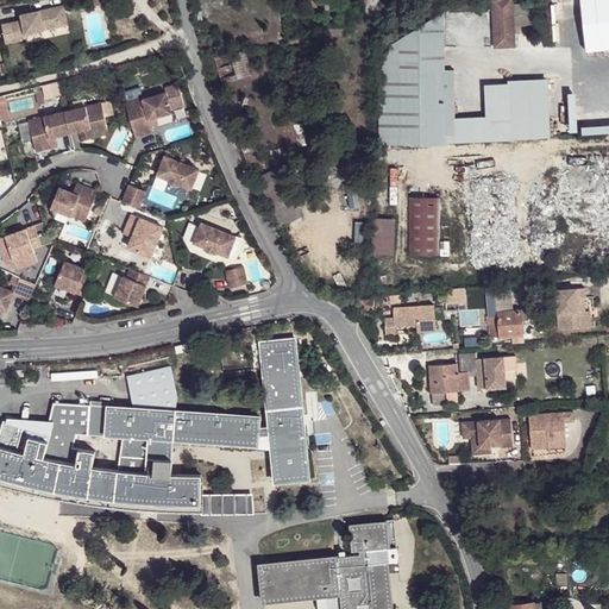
[(510,0),(490,0),(493,48),(514,46),(510,0)]
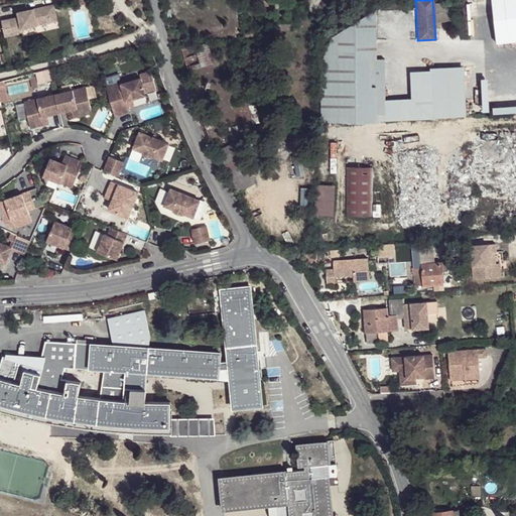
[(438,4),(439,19),(457,18),(456,2),(438,4)]
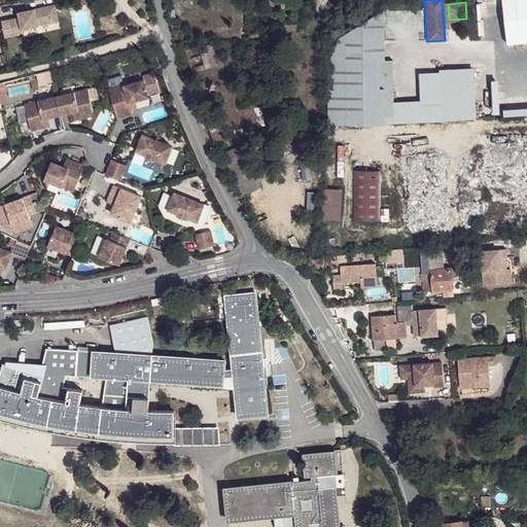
[(1,21),(4,36),(22,32),(21,29),(58,21),(55,4),(34,8),(35,11),(29,12),(28,9),(18,12),(19,18),(1,21)]
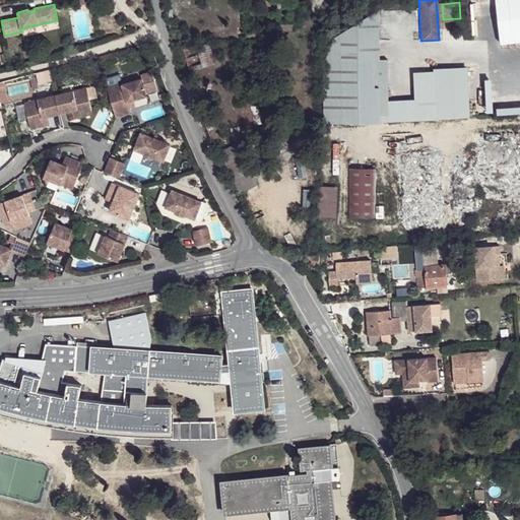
[(378,42),(378,8),(333,38),(322,62),(323,123),(377,122),(377,87),(373,87),(372,59),(378,59),(378,42)]
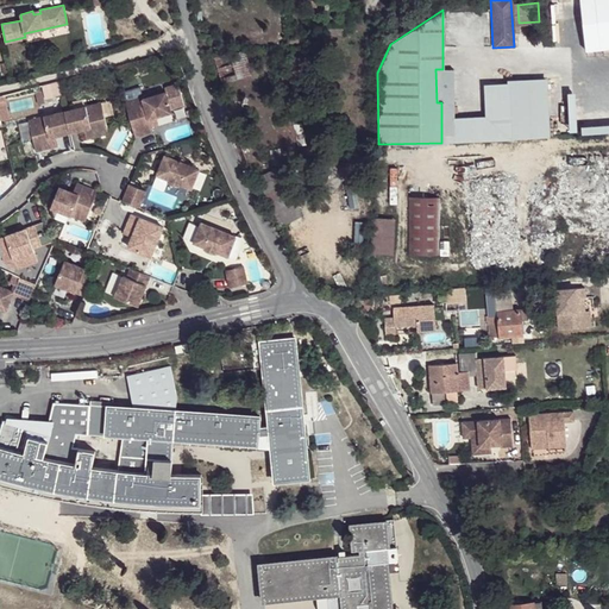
[(231,52),(214,56),(221,83),(238,79),(252,74),(245,49),(232,54),(231,52)]
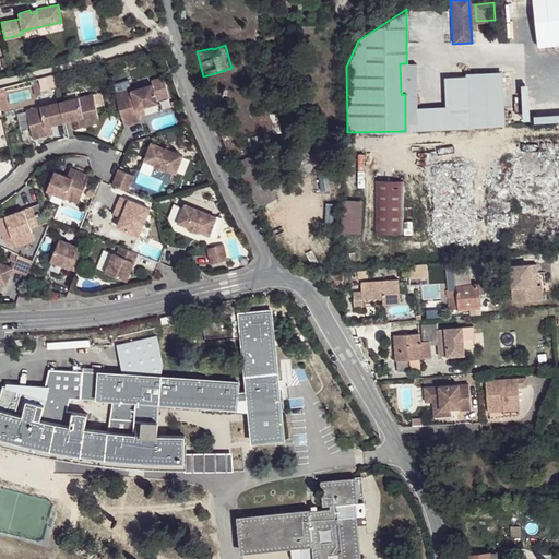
[(405,94),(405,131),(467,129),(466,75),(443,76),(444,107),(416,107),(416,63),(406,63),(400,63),(401,94),(405,94)]
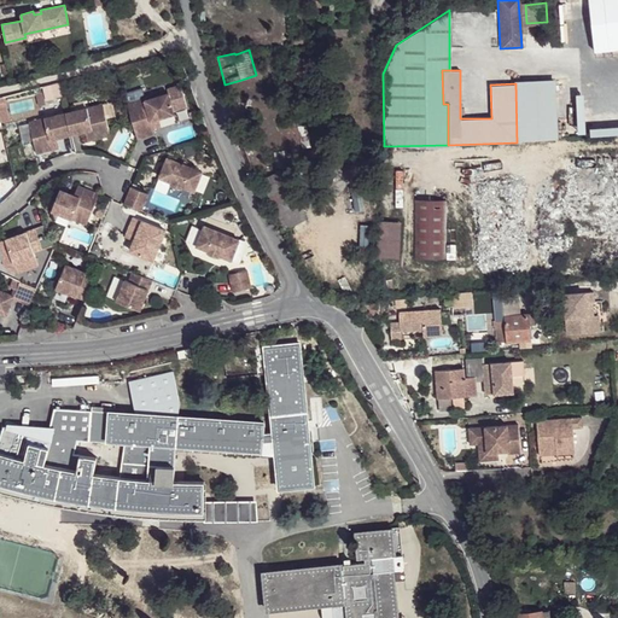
[(544,83),(516,83),(517,143),(546,143),(544,83)]
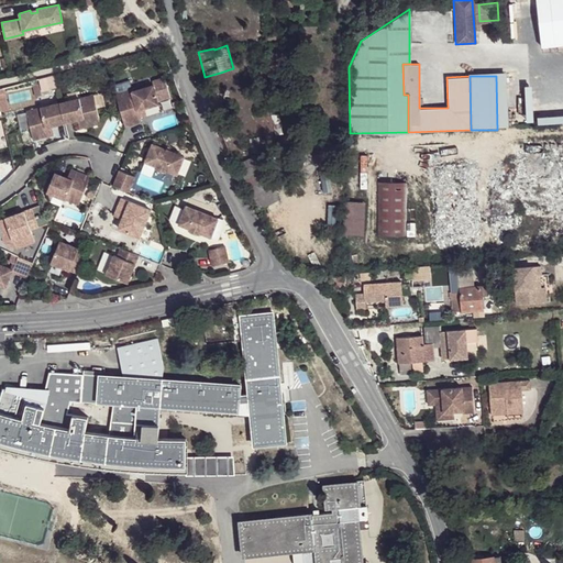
[(496,76),(497,130),(506,130),(505,76),(496,76)]
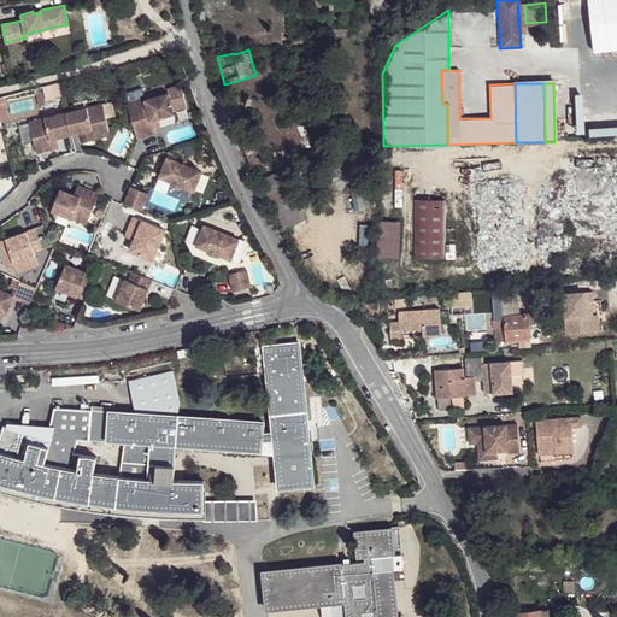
[(146,100),(128,106),(139,141),(157,136),(154,130),(153,123),(159,121),(175,116),(169,95),(147,103),(146,100)]
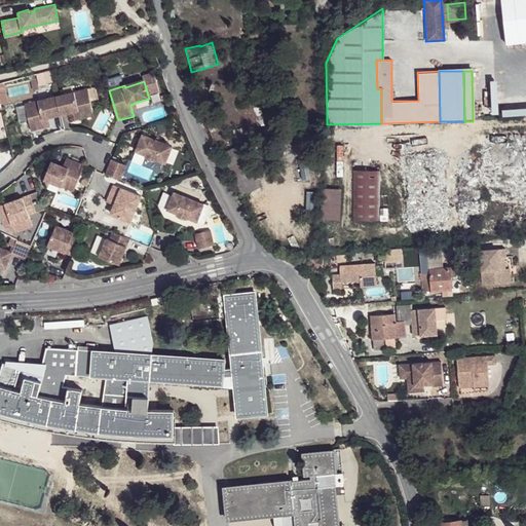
[(87,91),(27,106),(34,138),(46,135),(44,125),(49,124),(63,121),(75,118),(80,117),(82,126),(95,122),(87,91)]
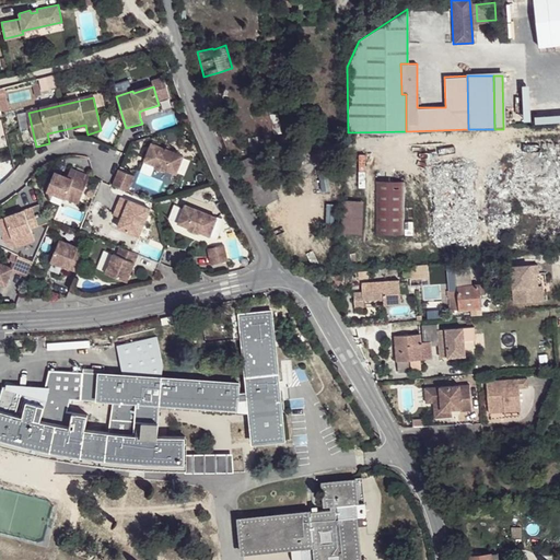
[(269,148),(266,133),(247,138),(251,151),(269,148)]
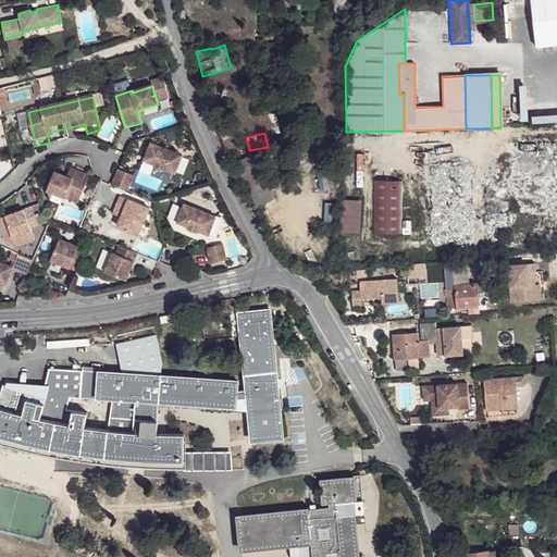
[(182,157),(150,144),(144,161),(155,165),(153,166),(163,171),(163,170),(174,174),(182,157)]
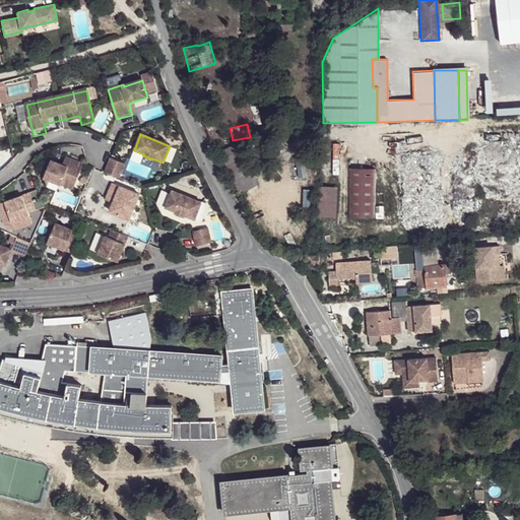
[(283,135),(273,137),(274,140),(276,149),(286,147),(283,135)]
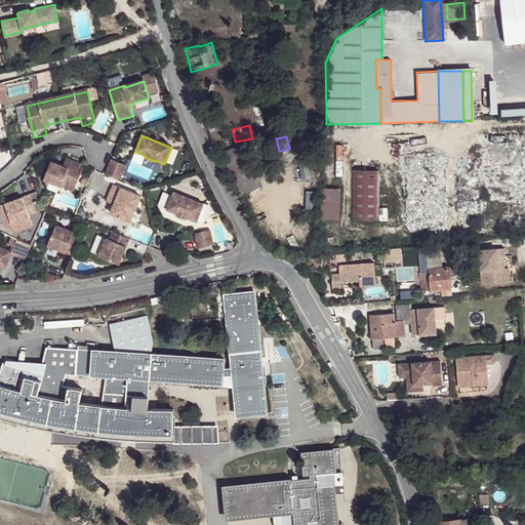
[(507,148),(511,164),(524,161),(519,144),(507,148)]
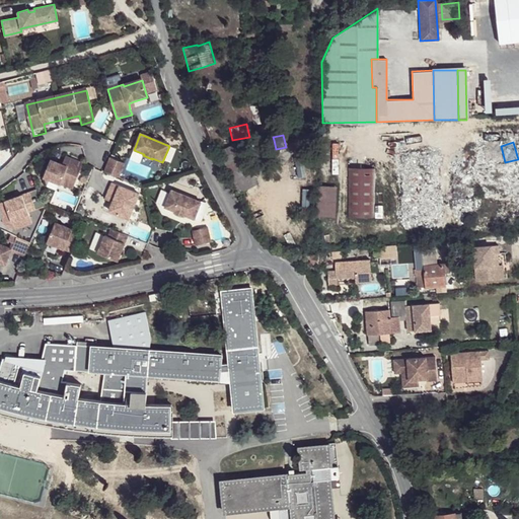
[(69,167),(64,165),(52,160),(45,177),(74,190),(84,164),(77,161),(72,159),(69,167)]
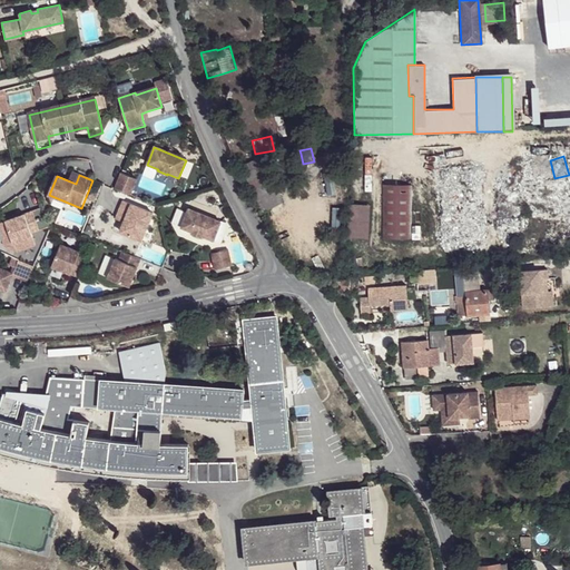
[(121,175),(116,189),(134,197),(140,182),(121,175)]
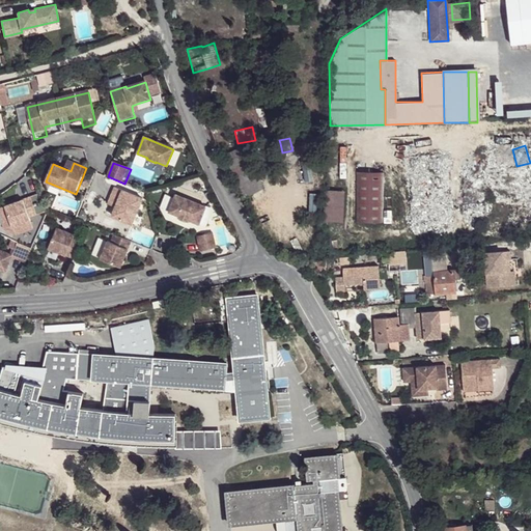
[(332,189),(345,189),(344,163),(332,163),(332,189)]
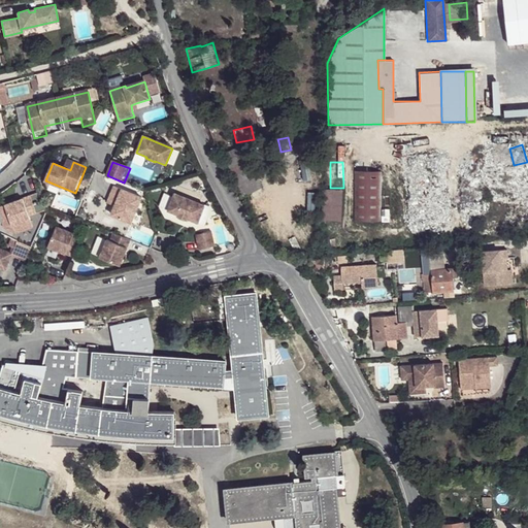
[(382,171),(355,171),(354,221),(381,221),(382,171)]
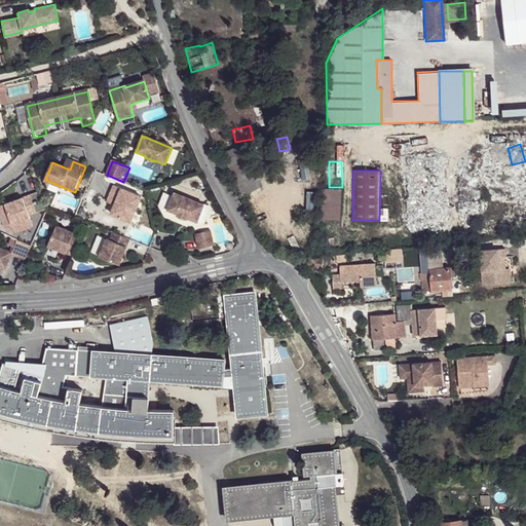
[(143,198),(115,187),(110,200),(117,203),(116,207),(113,215),(133,223),(143,198)]
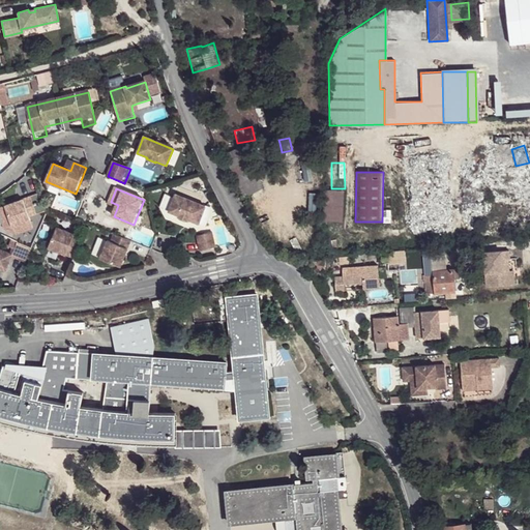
[(325,219),(349,222),(349,188),(345,188),(331,188),(326,188),(325,219)]
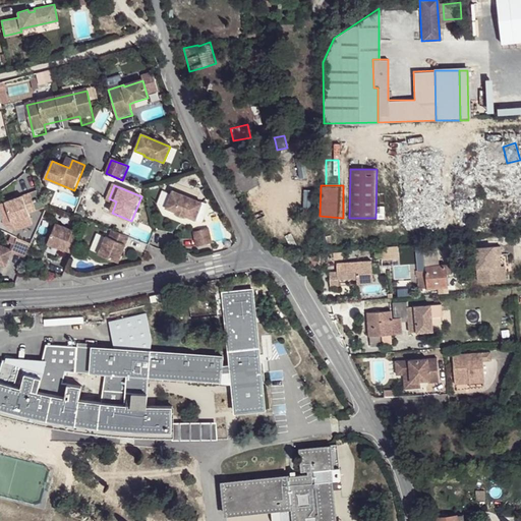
[(162,190),(157,204),(164,207),(169,192),(162,190)]
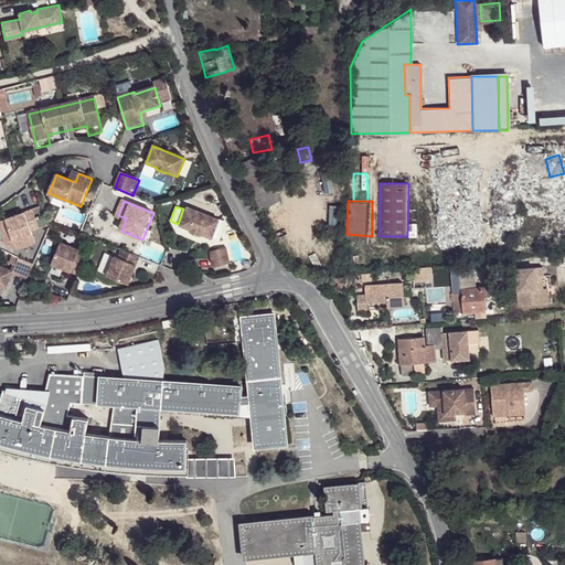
[(220,220),(187,208),(180,225),(191,230),(191,232),(201,235),(201,234),(212,237),(220,220)]
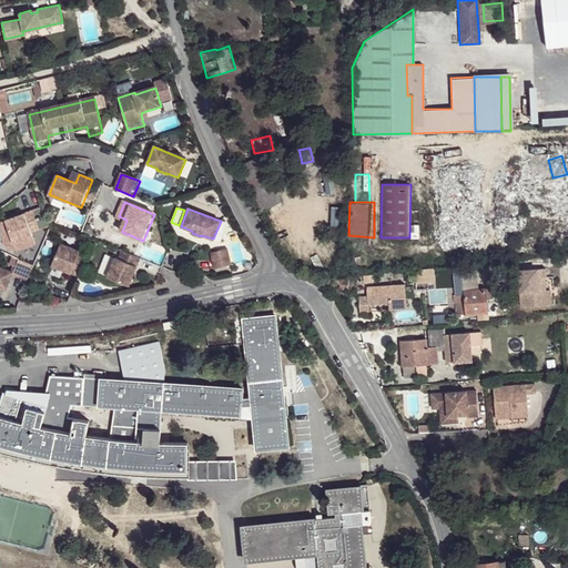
[(33,212),(6,221),(13,243),(32,236),(31,233),(40,230),(33,212)]
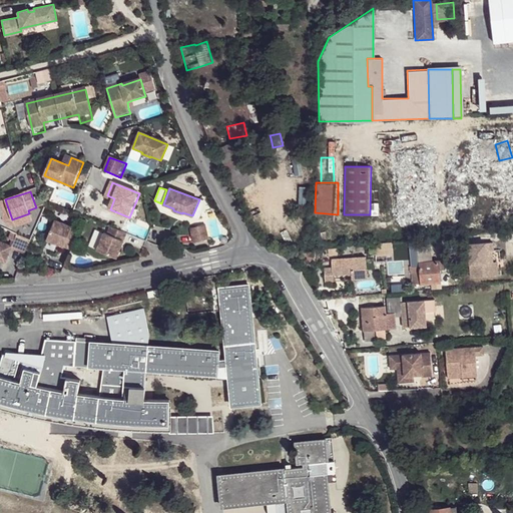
[(72,249),(78,233),(71,230),(72,226),(55,220),(47,239),(72,249)]
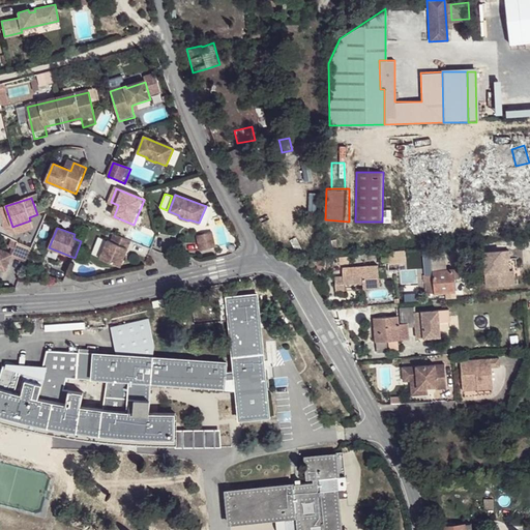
[(196,237),(199,252),(216,248),(213,233),(196,237)]
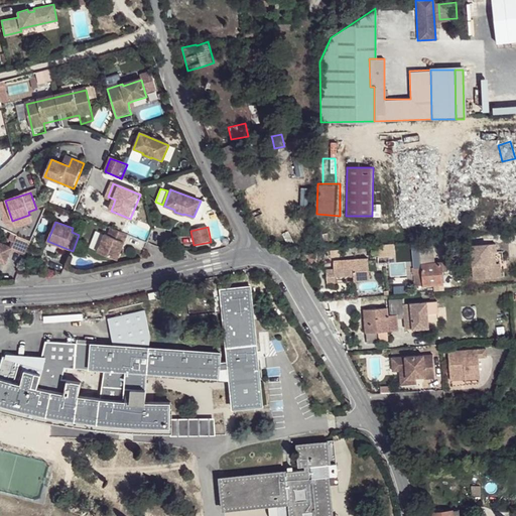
[(128,235),(111,229),(108,236),(105,235),(98,252),(118,260),(128,235)]
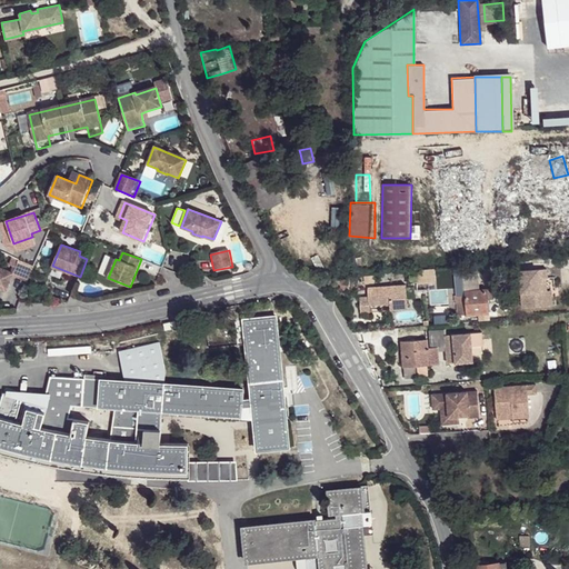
[(20,259),(16,272),(13,278),(29,283),(36,266),(20,259)]
